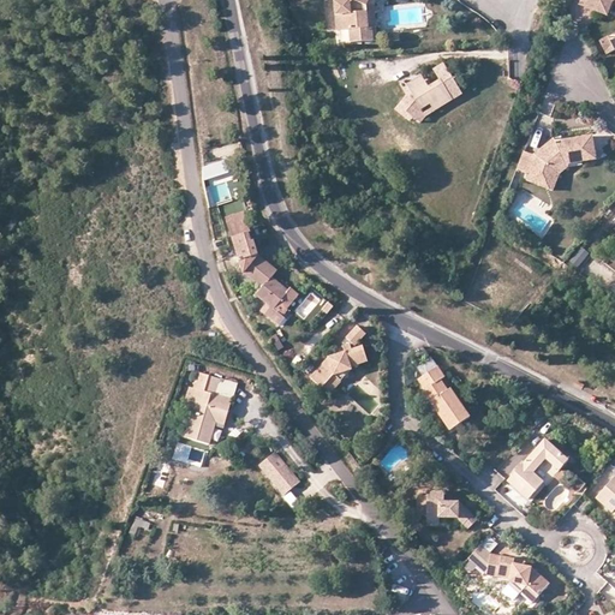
[(369,28),(368,5),(369,0),(335,0),(335,1),(338,31),(350,30),(351,42),(374,41),(372,27),(369,28)]
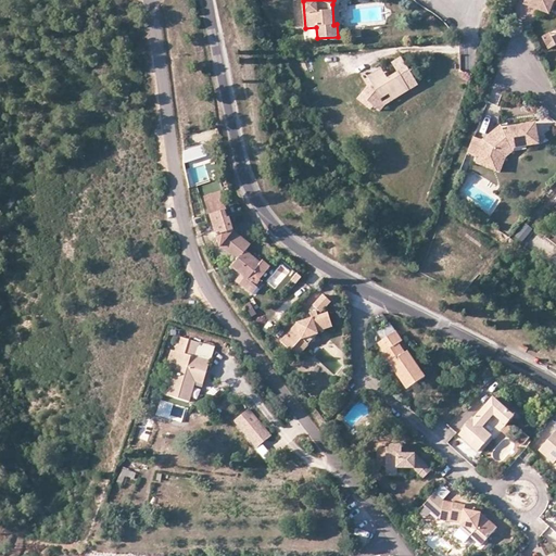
[(545,0),(553,0),(554,2),(555,1),(555,0),(526,0),(525,5),(541,12),(545,0)]
